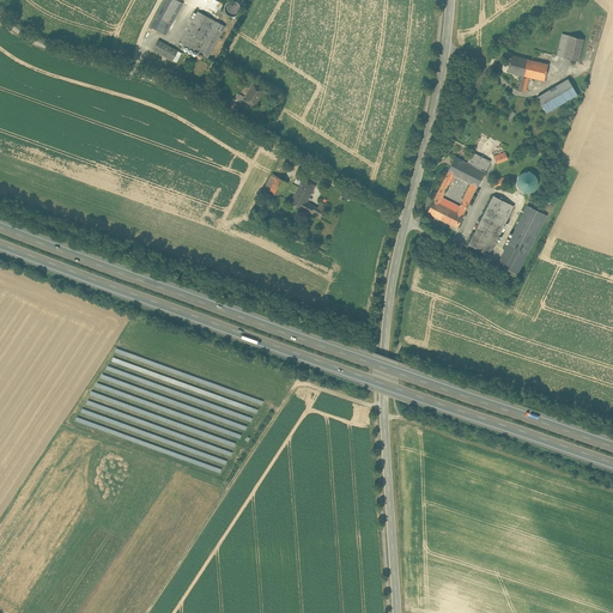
[(164,0),(159,11),(173,18),(181,1),(180,1),(181,0),(164,0)]
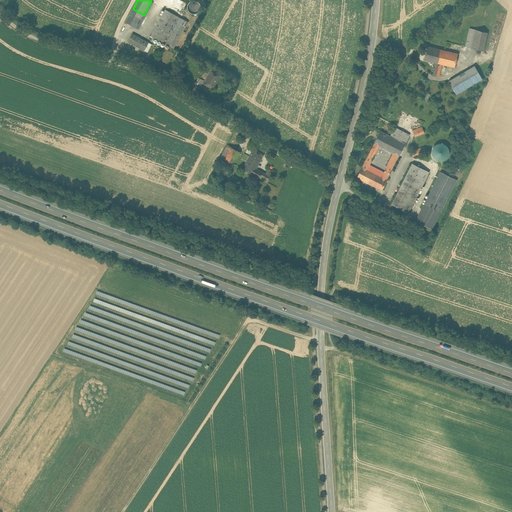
[(200,10),(201,7),(200,5),(199,2),(197,1),(194,1),(191,1),(189,3),(188,5),(187,7),(188,10),(189,12),(192,13),(194,14),(197,13),(199,12),(200,10)]
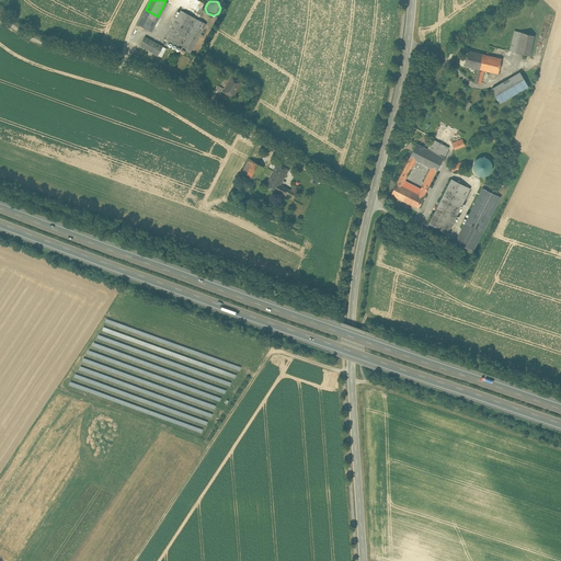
[(158,16),(146,10),(138,24),(149,31),(158,16)]
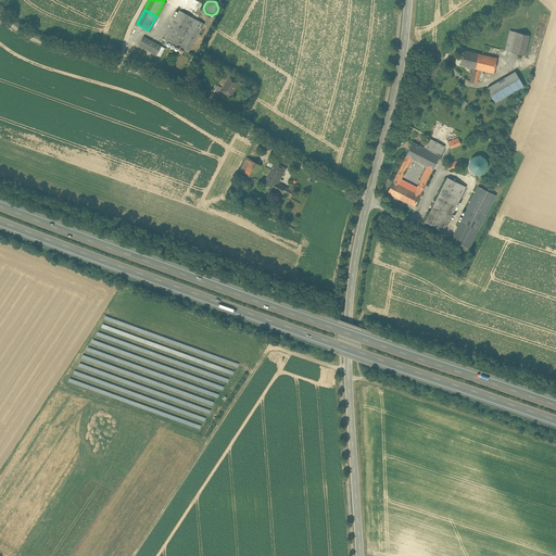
[(179,10),(164,39),(179,48),(194,19),(179,10)]
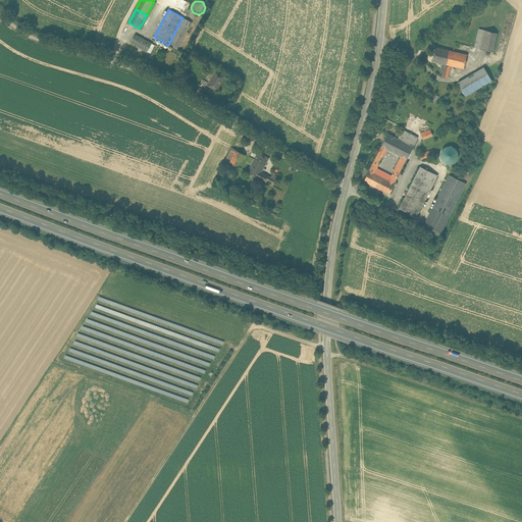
[(183,17),(168,45),(176,49),(192,22),(183,17)]
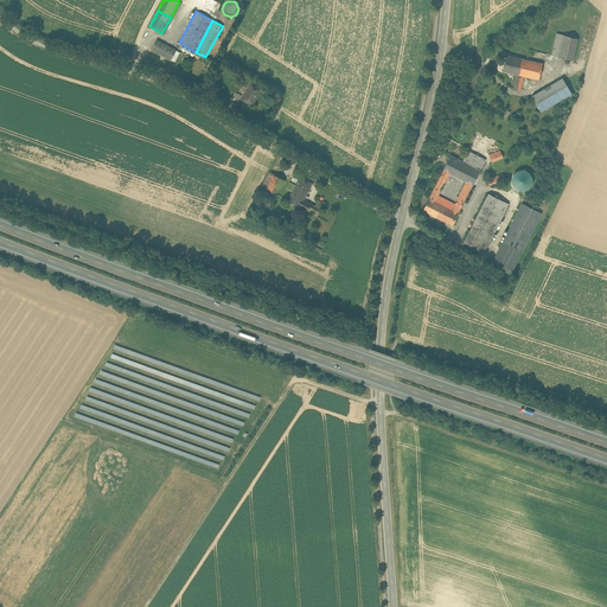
[(556,33),(551,55),(558,57),(563,34),(556,33)]
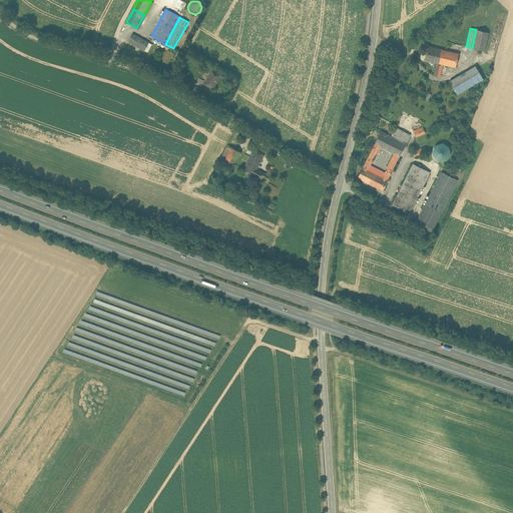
[(489,33),(476,29),(472,48),(484,51),(489,33)]
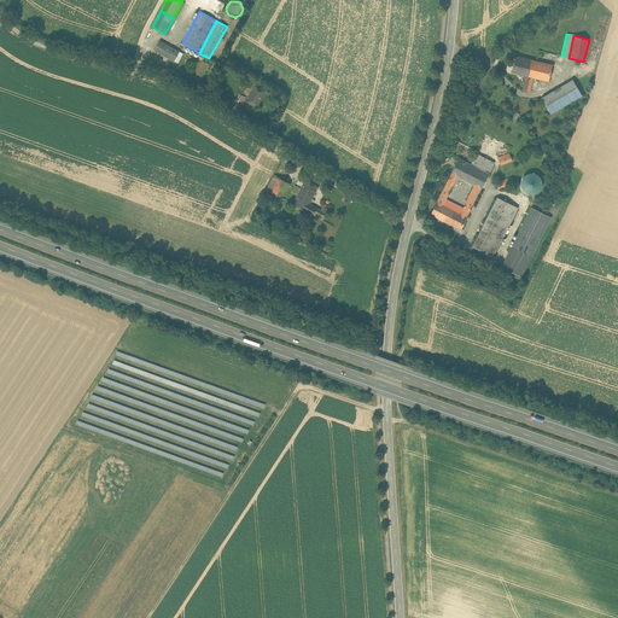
[(180,51),(159,40),(155,50),(174,62),(174,60),(180,52),(180,51)]
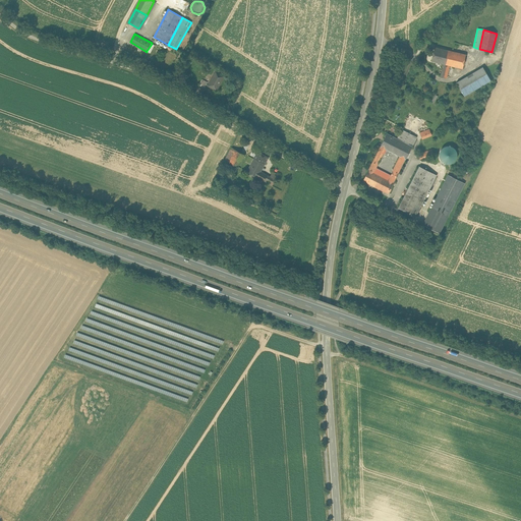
[(452,51),(435,47),(431,61),(444,64),(449,65),(452,51)]
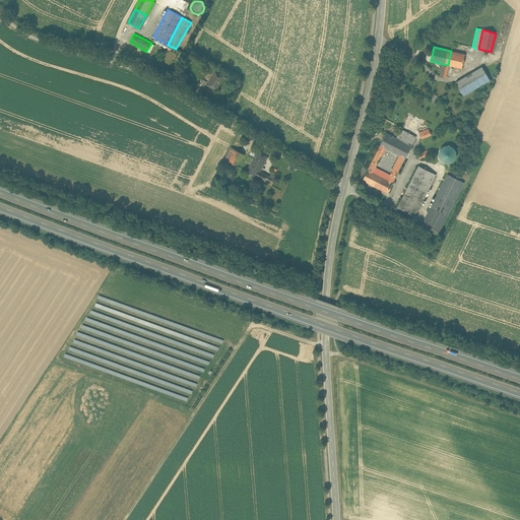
[(465,55),(451,51),(448,65),(461,68),(465,55)]
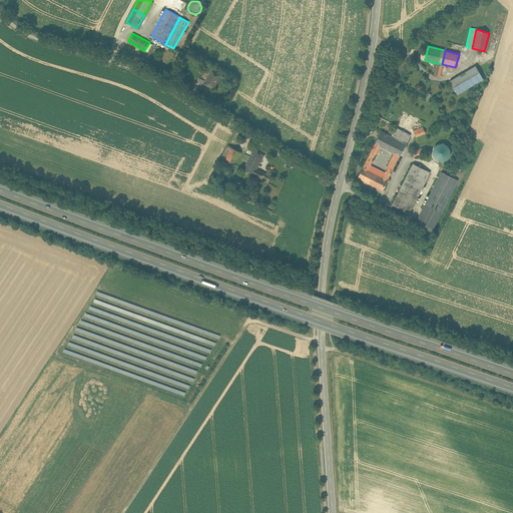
[(437,63),(434,76),(439,77),(442,64),(437,63)]
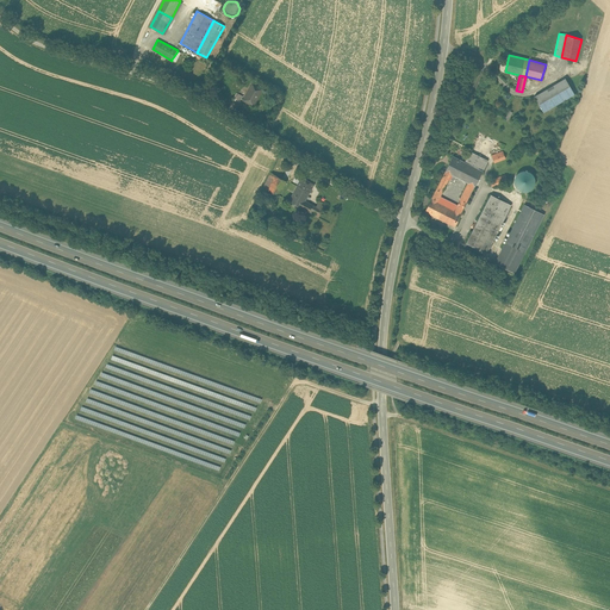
[(566,79),(535,97),(543,112),(574,94),(566,79)]
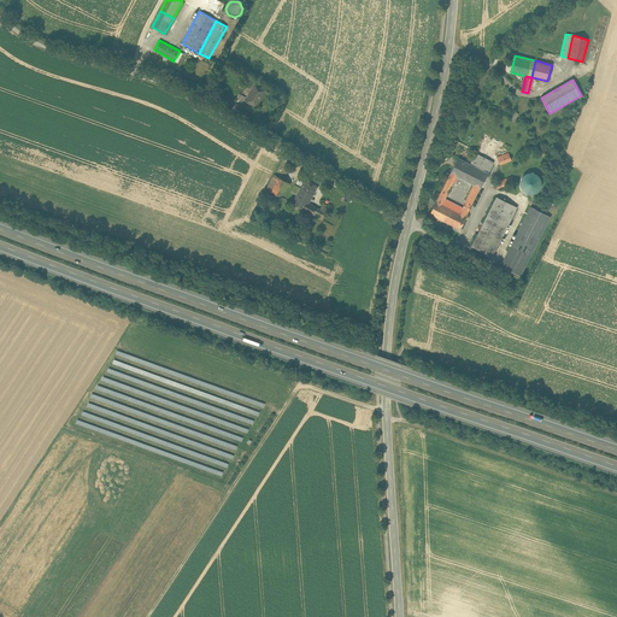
[(256,84),(246,101),(257,107),(265,90),(256,84)]
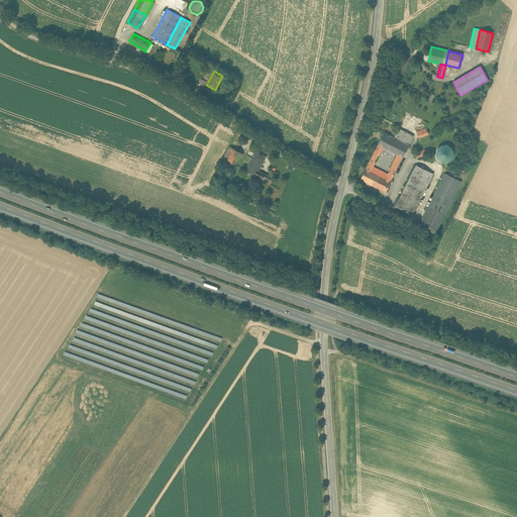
[(459,125),(449,119),(448,121),(446,124),(455,130),(459,125)]
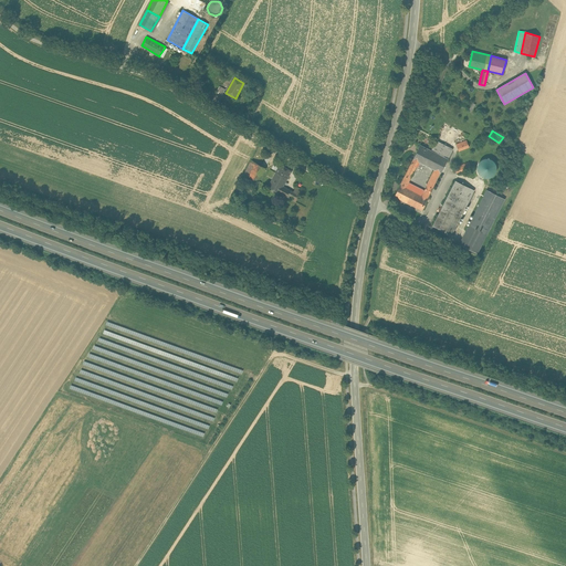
[(453,149),(437,140),(431,150),(432,152),(448,159),(453,149)]
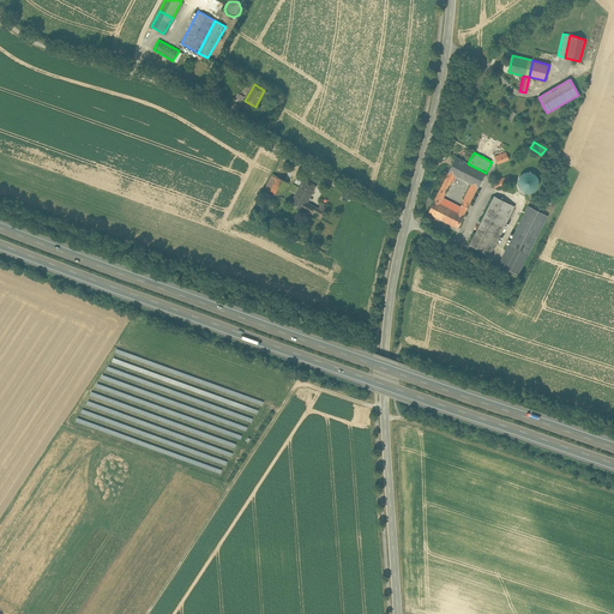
[(506,152),(495,157),(498,163),(509,160),(506,152)]
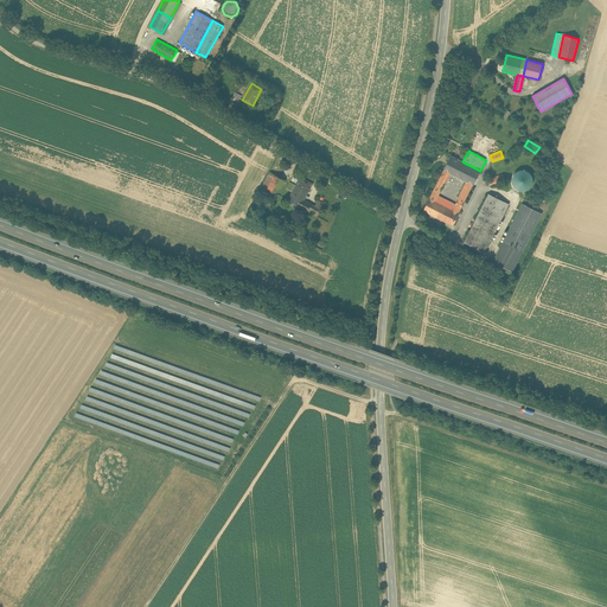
[(462,161),(451,155),(443,171),(441,174),(448,178),(451,174),(457,177),(464,163),(462,161)]
